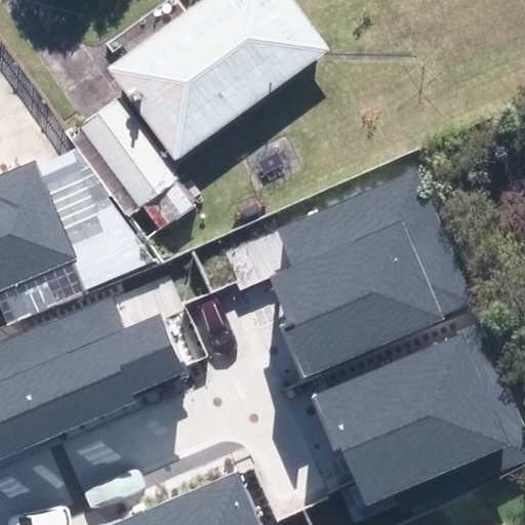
[(183,0),(169,0),(106,44),(184,155),(342,44),(312,0),(203,0),(190,9),(183,0)]
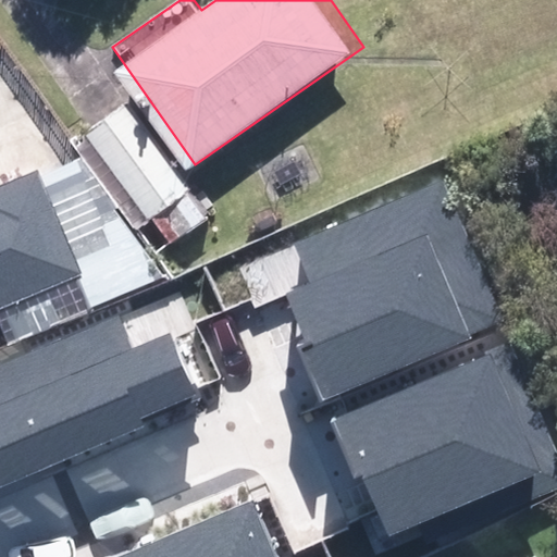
[(178,243),(219,211),(128,97),(74,139),(118,194),(143,226),(157,215),(178,243)]
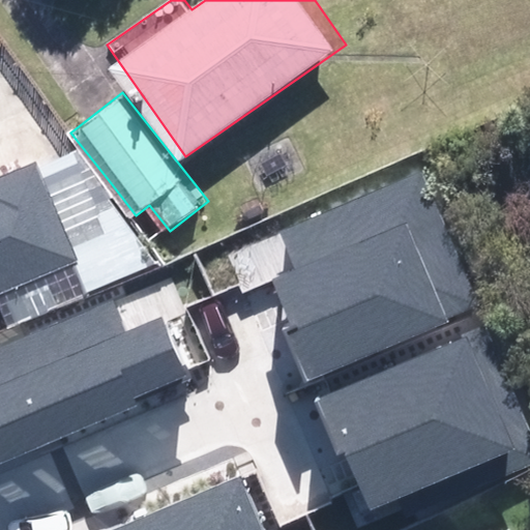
[(0,291),(76,261),(35,164),(0,177),(0,291)]
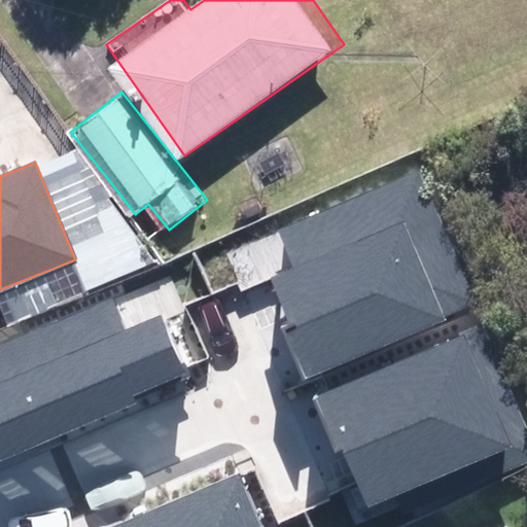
[(281,326),(305,381),(447,320),(444,314),(475,302),(417,168),(276,229),(293,269),(272,278),(291,322),(281,326)]
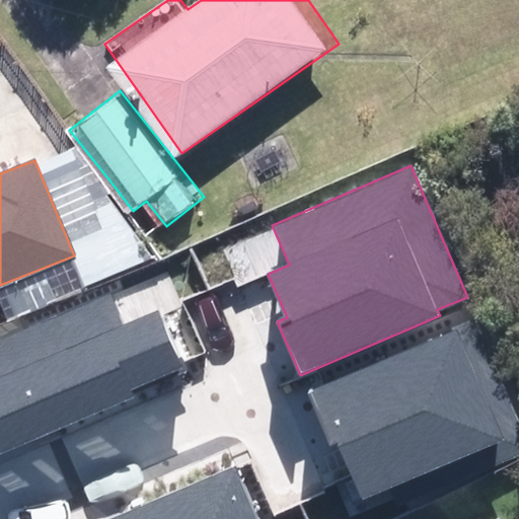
[(0,453),(136,395),(133,390),(180,369),(158,310),(121,323),(110,293),(0,338),(0,453)]
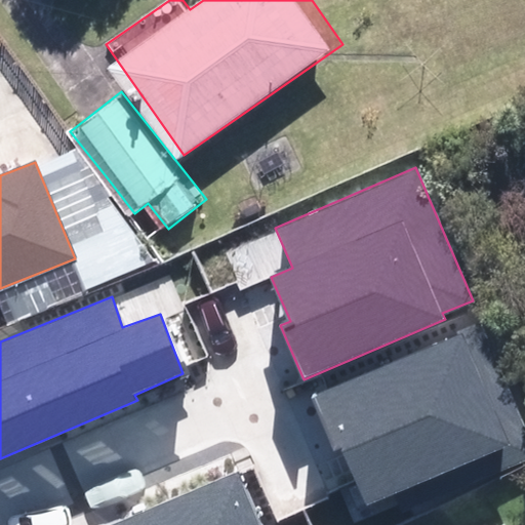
[(341,448),(367,507),(393,495),(400,511),(524,456),(524,425),(480,321),(457,331),(458,334),(311,398),(334,451),(341,448)]
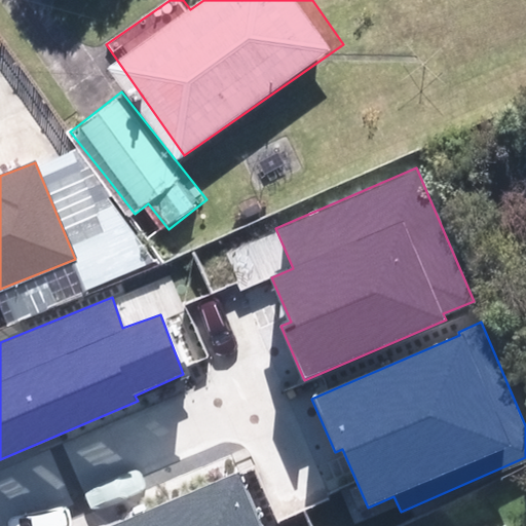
[(263,525),(239,468),(105,525),(263,525)]
